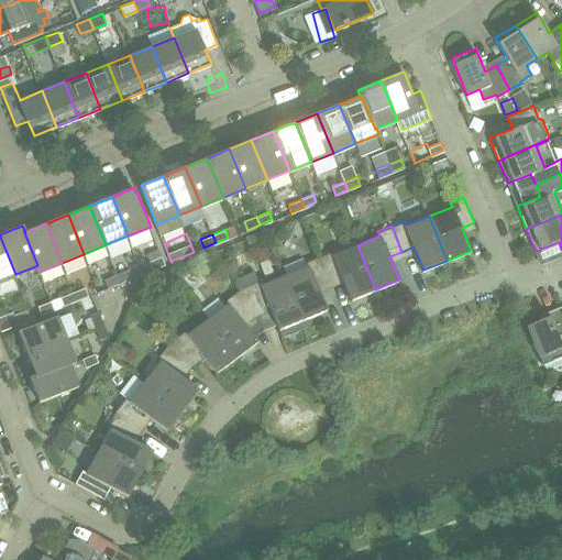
[(0,280),(15,274),(0,237),(0,280)]
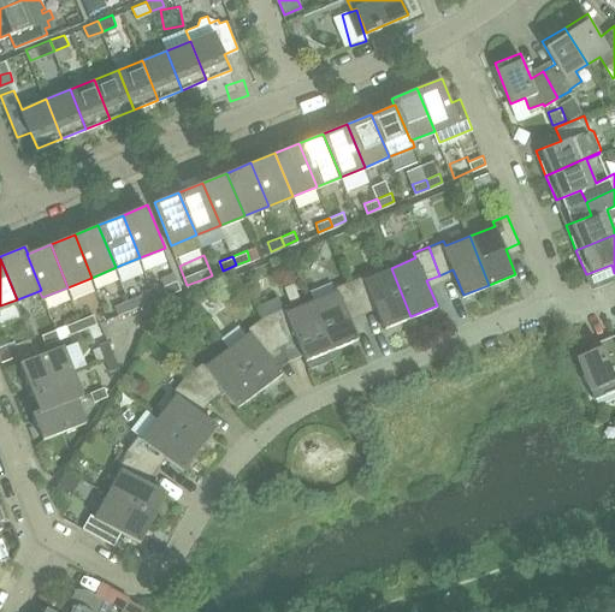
[(364,273),(349,279),(361,308),(374,302),(384,327),(411,316),(391,268),(366,278),(364,273)]
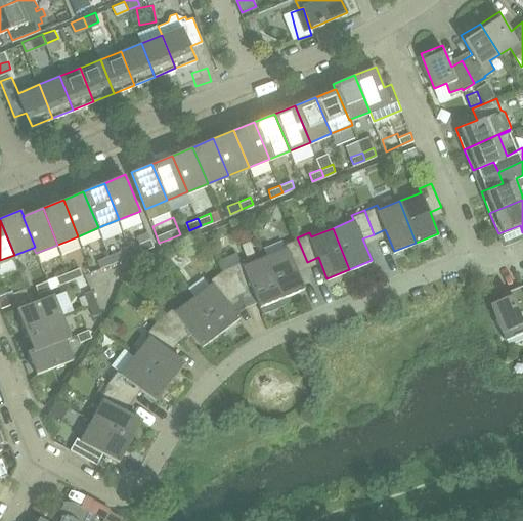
[(186,256),(199,253),(194,234),(183,237),(186,256)]
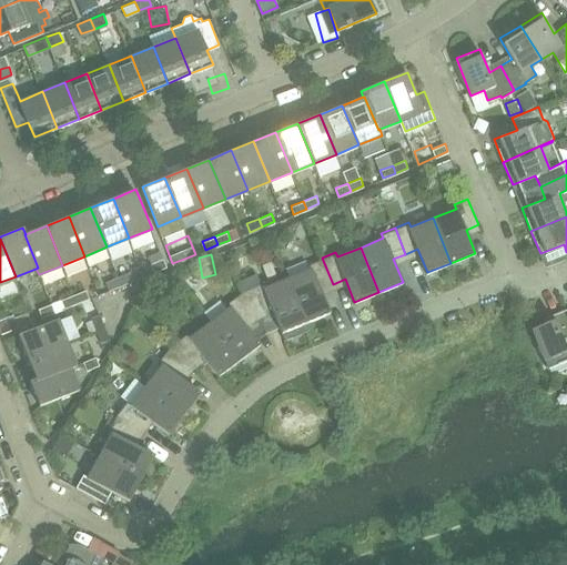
[(151,262),(153,271),(166,265),(163,258),(151,262)]
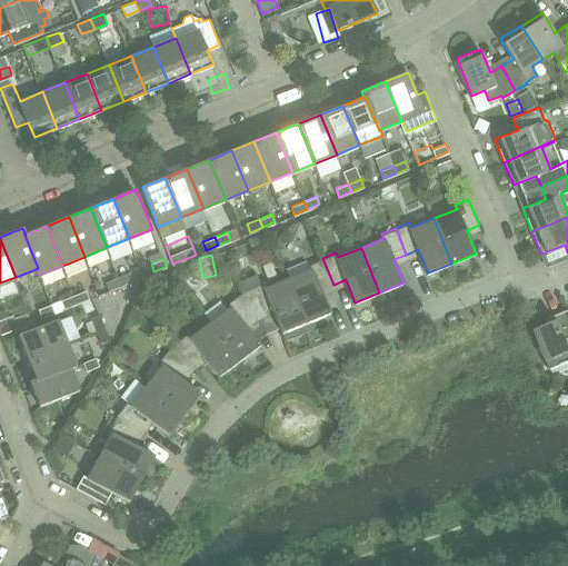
[(321,289),(332,285),(334,285),(322,258),(309,264),(311,268),(288,278),(309,329),(307,323),(330,313),(321,289)]
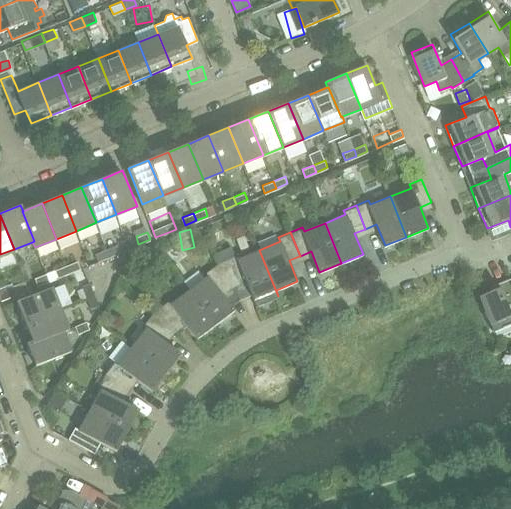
[(109,256),(120,251),(118,244),(116,245),(113,238),(104,242),(107,248),(106,248),(109,256)]
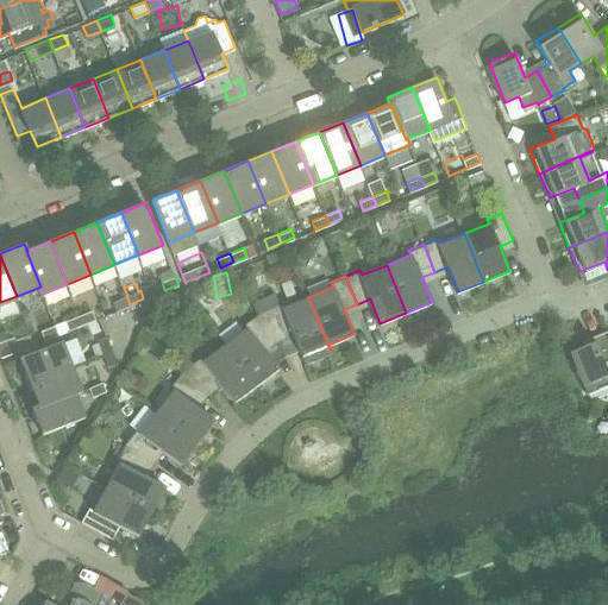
[(292,331),(302,355),(305,363),(331,352),(308,297),(283,307),(282,302),(280,303),(275,291),(256,298),(261,310),(276,336),(292,331)]
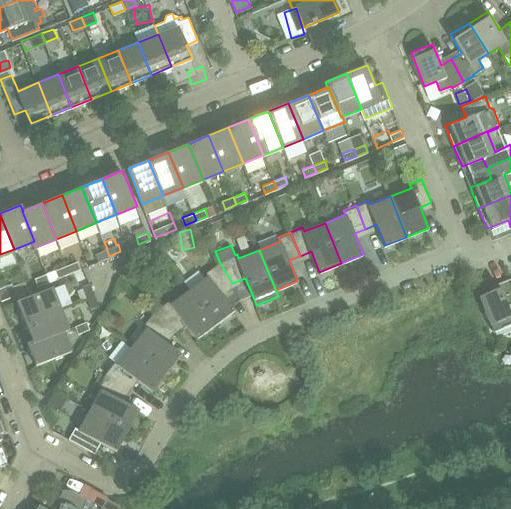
[(98,260),(109,256),(106,248),(95,253),(98,260)]
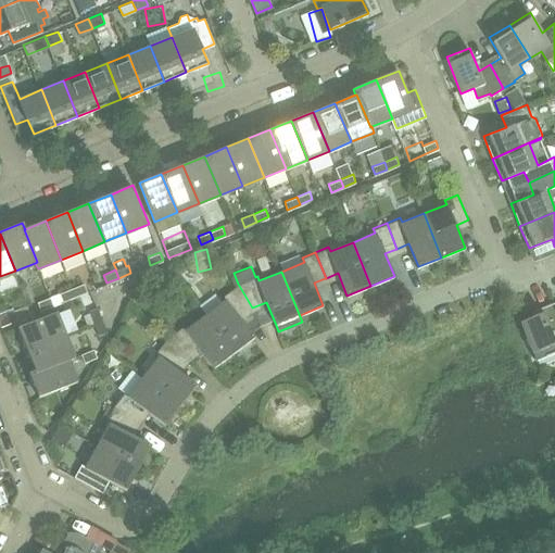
[(85,283),(72,287),(75,296),(76,296),(87,290),(85,283)]
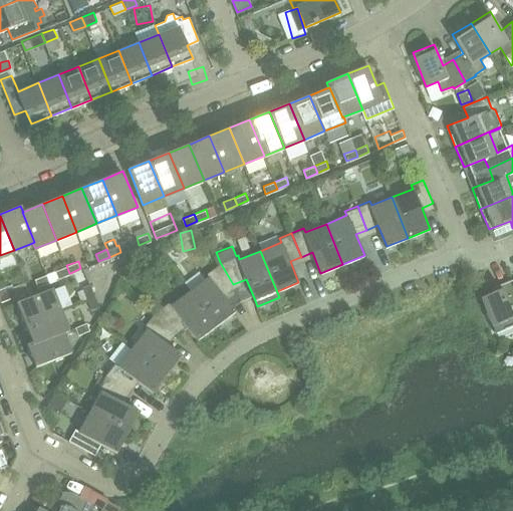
[(208,277),(190,290),(216,325),(235,311),(221,293),(233,284),(220,262),(205,273),(208,277)]
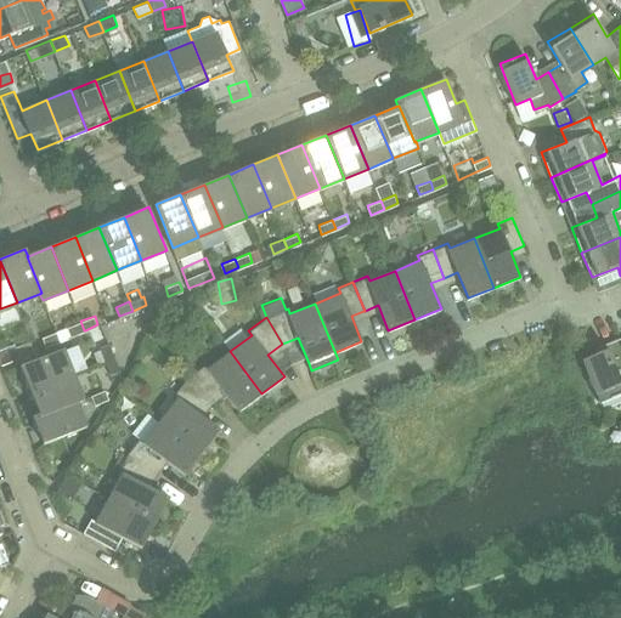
[(80,321),(67,327),(56,330),(60,340),(69,336),(84,330),(80,321)]
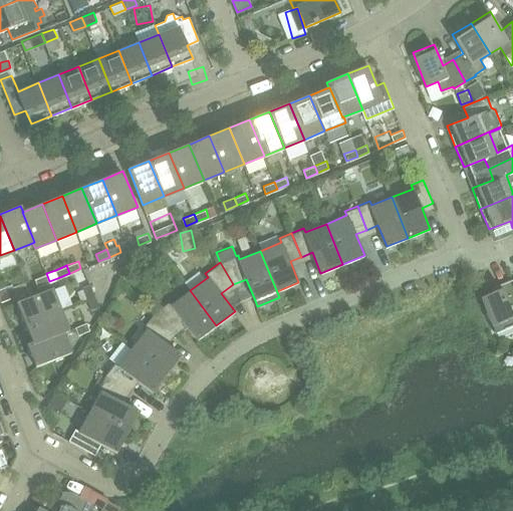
[(38,286),(49,281),(46,273),(44,268),(32,272),(38,286)]
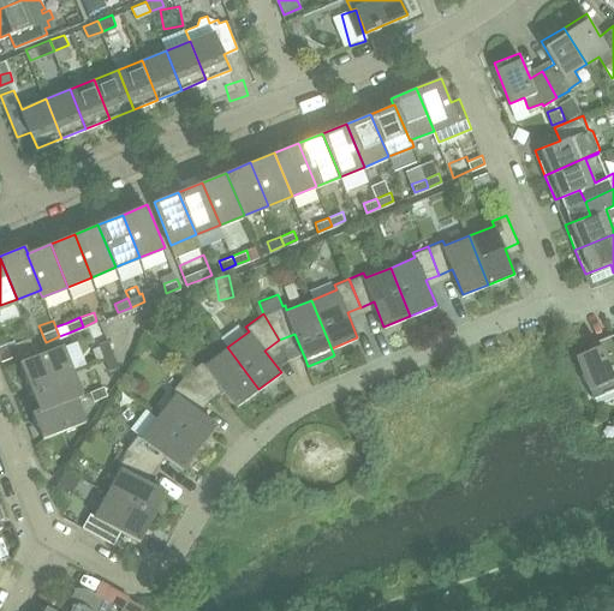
[(101,321),(79,330),(84,340),(106,330),(101,321)]
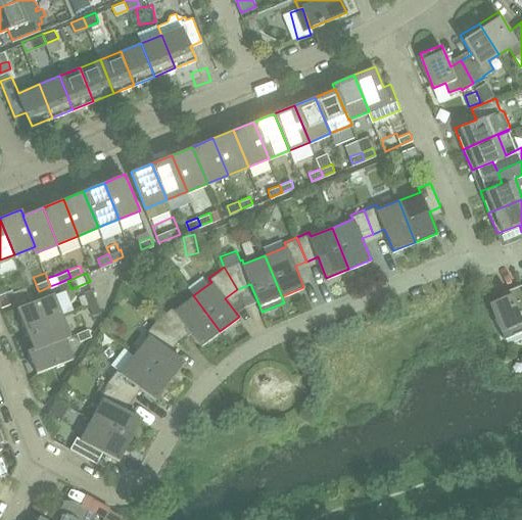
[(521,283),(509,288),(510,293),(489,301),(505,338),(521,330),(521,283)]
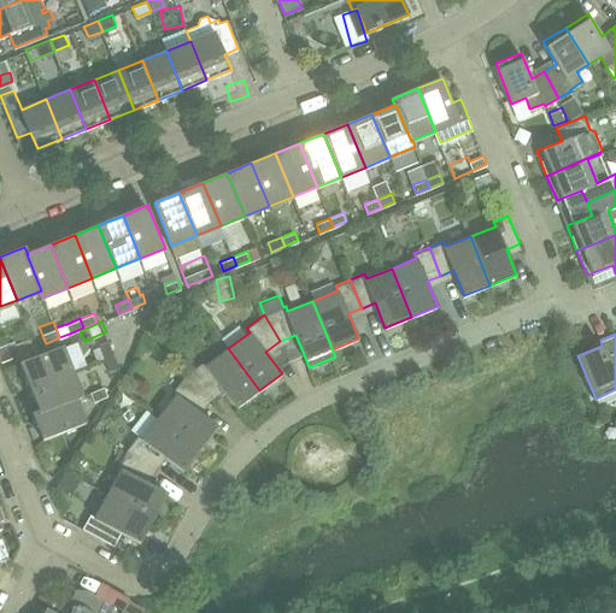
[(21,353),(35,347),(31,337),(17,343),(21,353)]
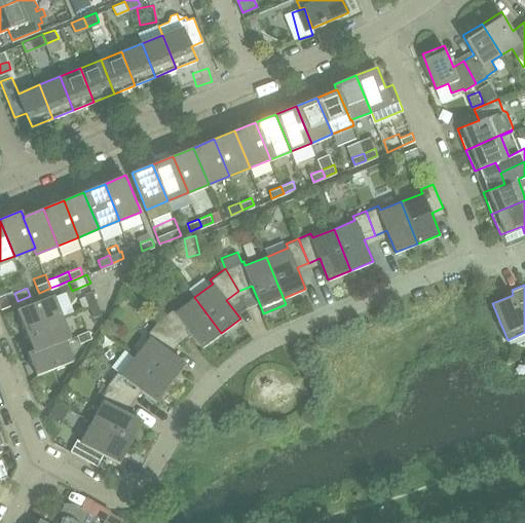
[(97,301),(92,290),(84,293),(88,304),(97,301)]
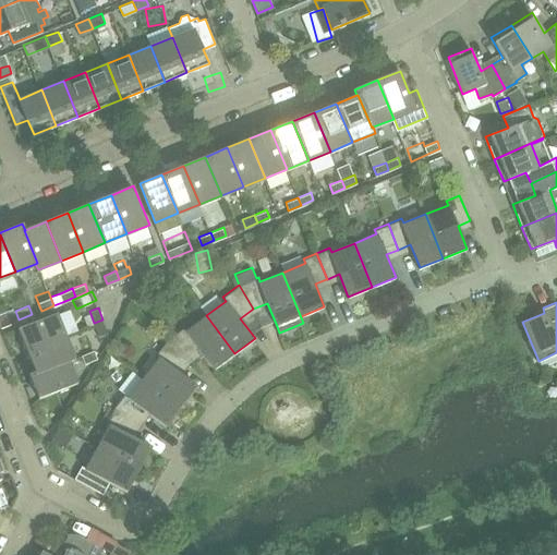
[(19,328),(27,350),(67,335),(58,312),(19,328)]
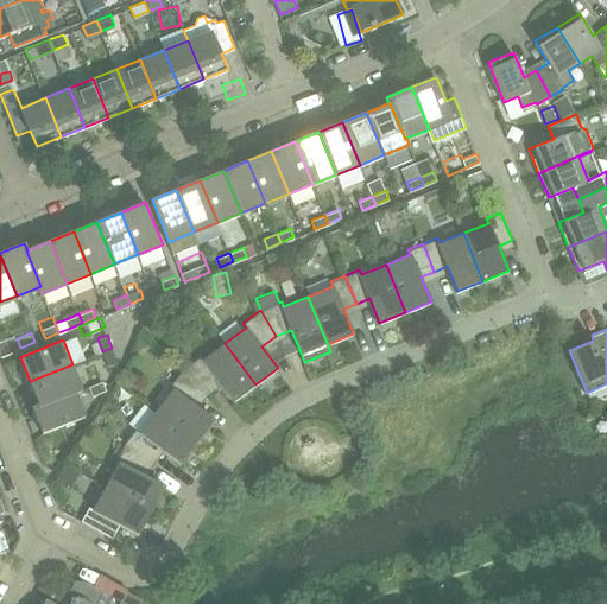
[(0,351),(1,356),(16,351),(12,342),(0,345),(0,351)]
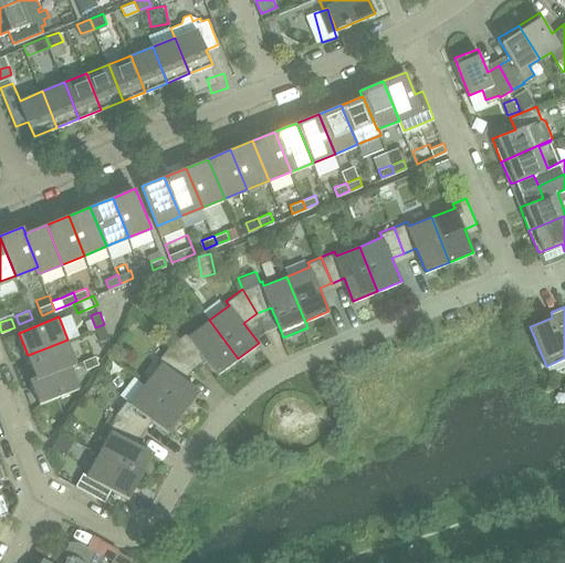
[(187,331),(170,343),(190,364),(202,354),(218,374),(238,358),(209,320),(189,334),(187,331)]
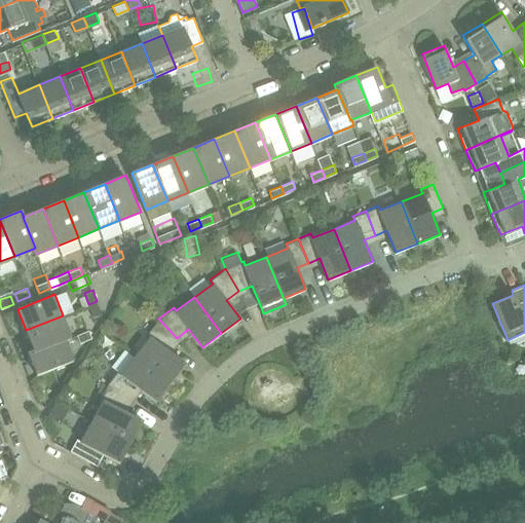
[(101,313),(97,301),(88,304),(94,316),(101,313)]
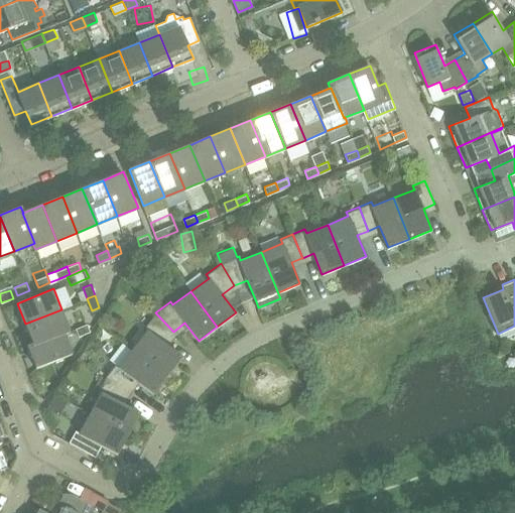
[(25,324),(33,343),(33,344),(63,332),(65,333),(70,331),(61,309),(25,324)]
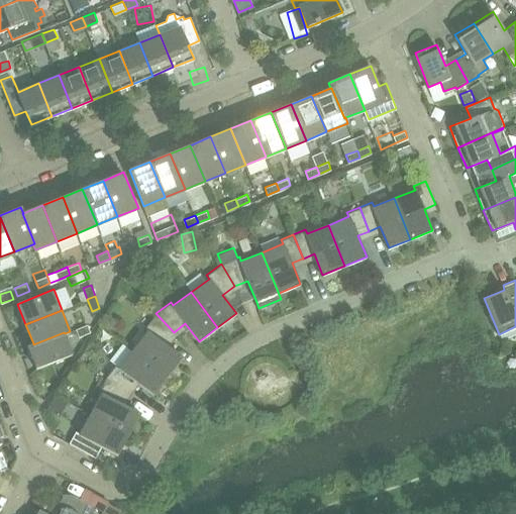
[(147,331),(133,348),(168,376),(183,357),(165,343),(174,332),(156,313),(143,328),(147,331)]
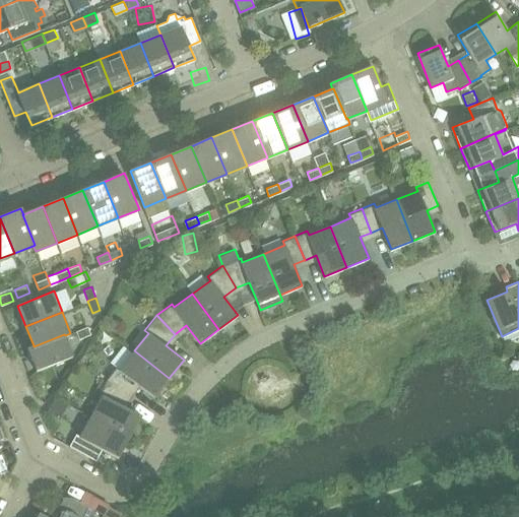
[(79,338),(90,334),(88,325),(76,329),(79,338)]
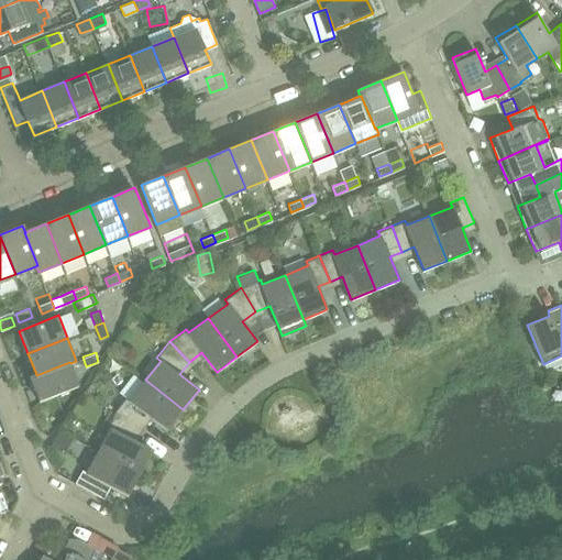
[(79,385),(70,363),(69,362),(36,375),(36,374),(30,376),(40,401),(79,385)]
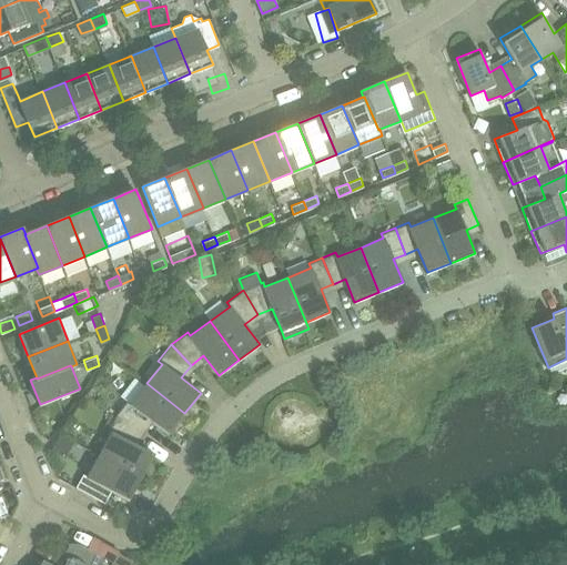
[(128,400),(115,414),(140,430),(149,419),(169,434),(184,413),(147,383),(131,403),(128,400)]
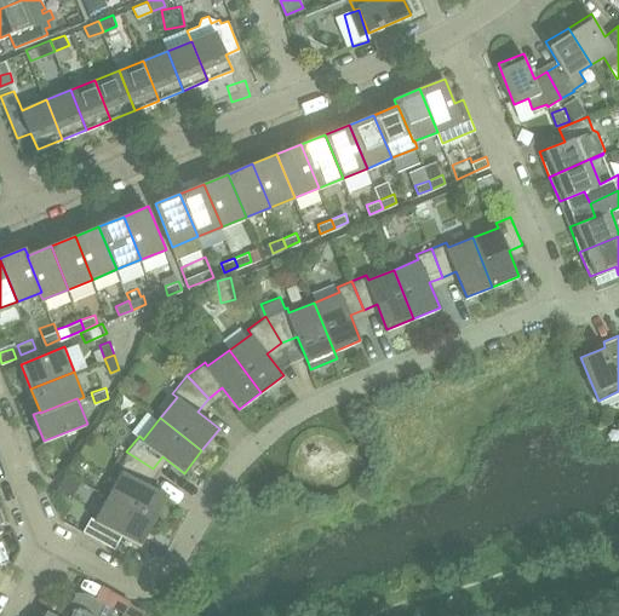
[(121,448),(112,465),(118,468),(126,452),(121,448)]
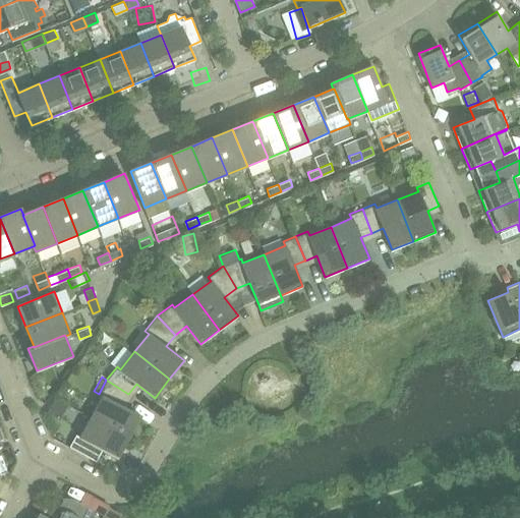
[(106,380),(99,394),(98,394),(102,396),(92,416),(130,438),(141,417),(121,406),(128,394),(106,380)]
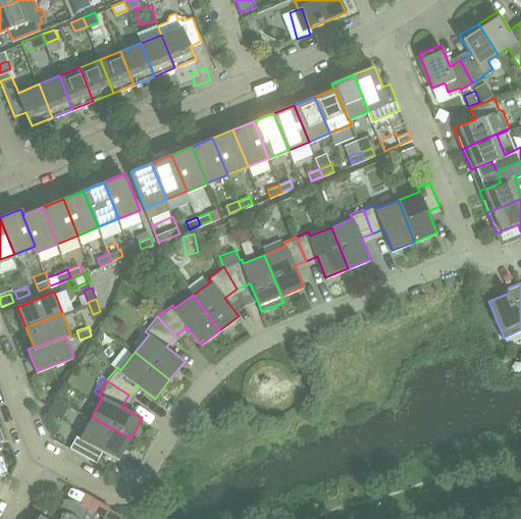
[(70,447),(93,459),(99,448),(118,459),(131,438),(92,417),(81,436),(76,434),(70,447)]
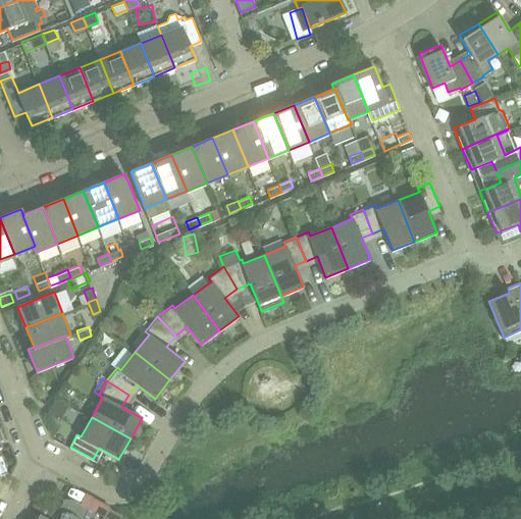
[(98,518),(99,517),(100,518),(101,517),(97,513),(94,509),(92,508),(89,506),(85,503),(82,502),(80,501),(74,500),(68,499),(66,498),(63,498),(62,499),(63,500),(57,511),(62,514),(59,518),(49,518),(40,514),(36,518),(98,518)]
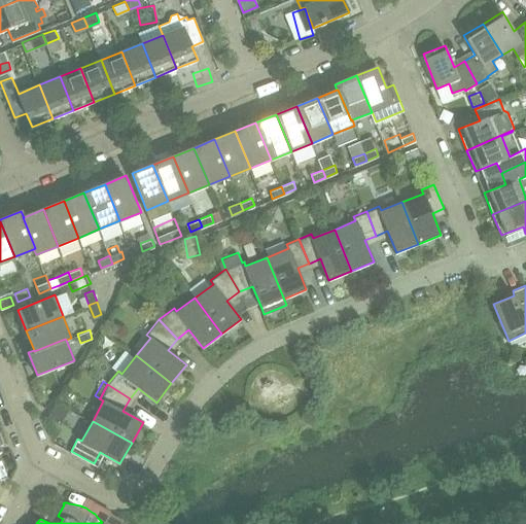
[(111,512),(105,523),(106,523),(120,523),(124,519),(111,512)]
